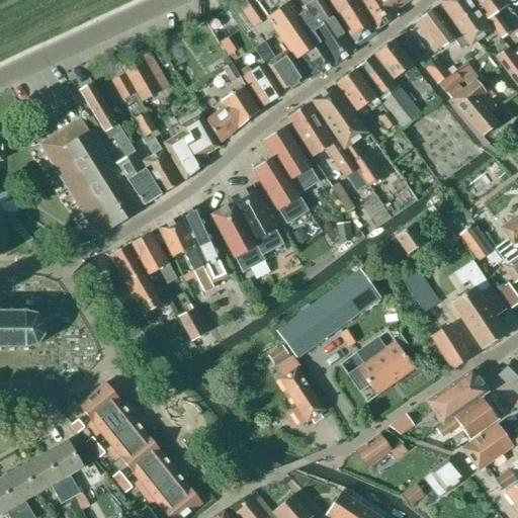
[(253,0),(244,0),(237,5),(253,26),(266,17),(253,0)]
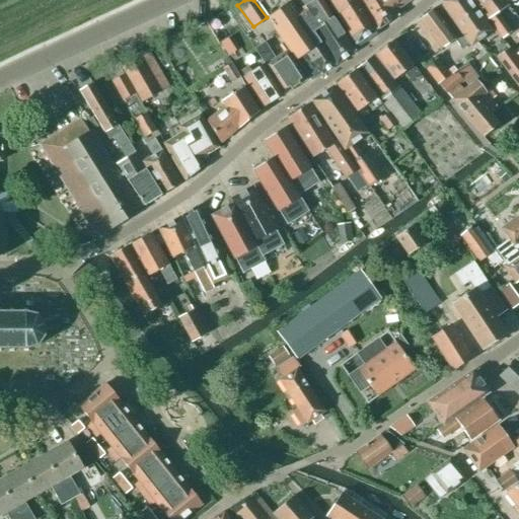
[(267,17),(310,81),(320,74),(320,75),(335,65),(334,65),(353,51),(319,0),(255,0),(268,17),(267,17)]
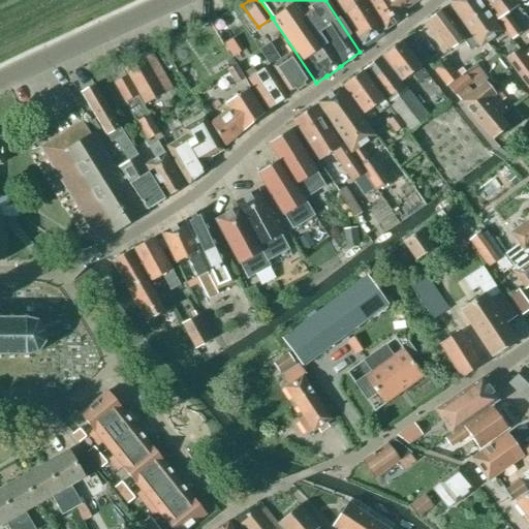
[(385,29),(365,0),(333,0),(362,44),(385,29)]
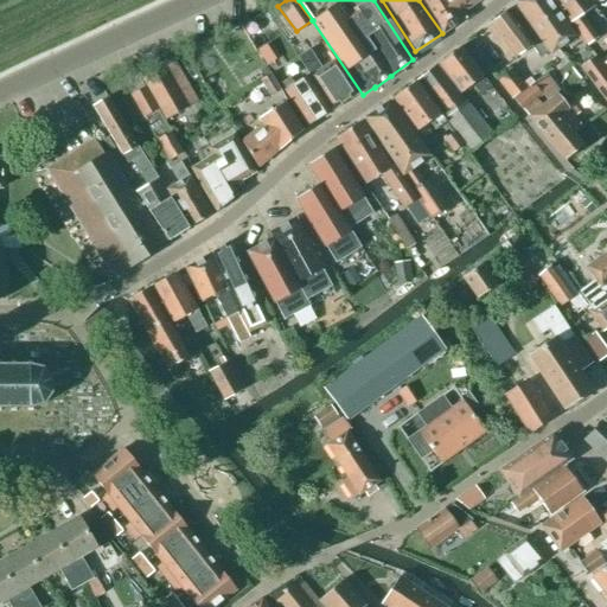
[(419,0),(442,33),(465,19),(461,13),(479,1),(477,0),(419,0)]
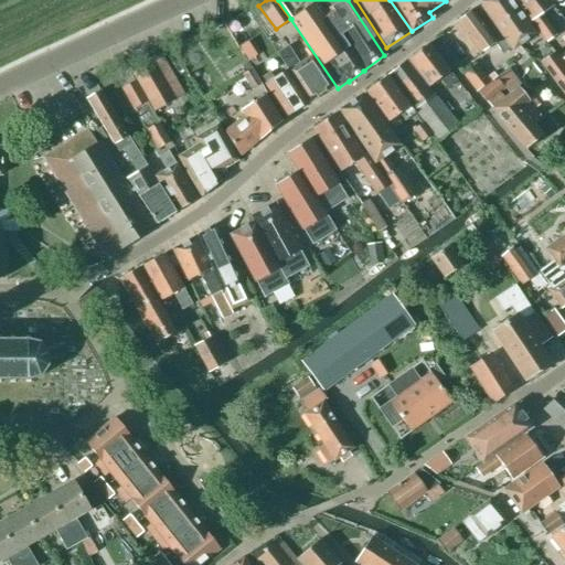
[(507,43),(509,48),(512,51),(534,34),(510,0),(482,0),(479,3),(507,43)]
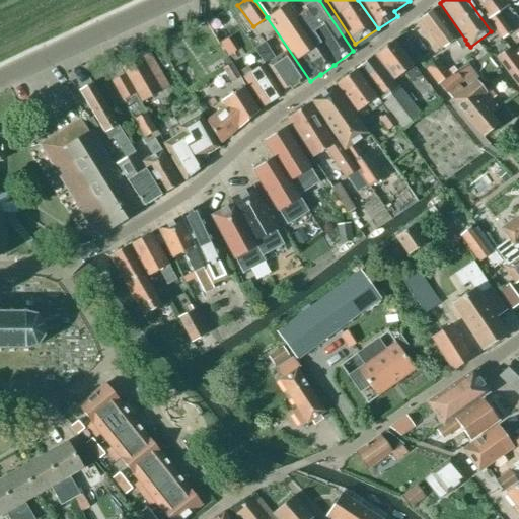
[(507,5),(506,4),(503,0),(472,0),(478,7),(487,18),(502,39),(510,32),(496,13),(507,5)]
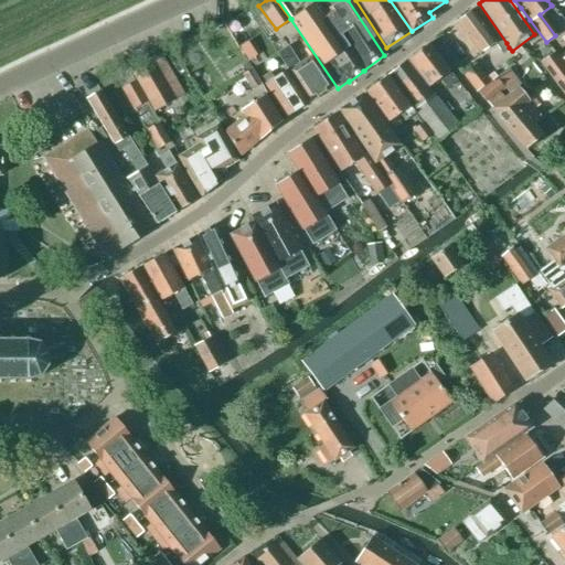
[(509,48),(507,43),(478,4),(470,10),(455,22),(479,54),(493,43),(501,53),(509,48)]
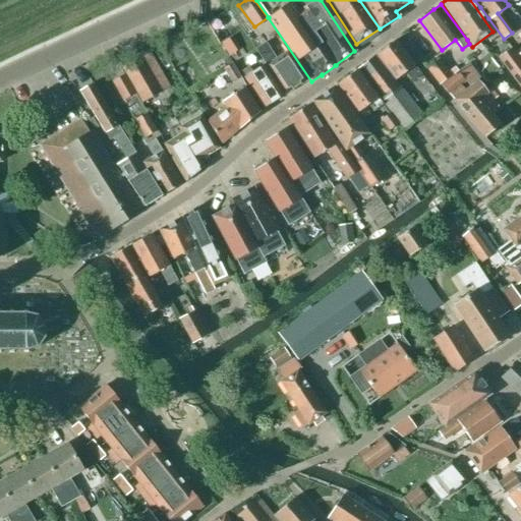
[(236,51),(227,38),(221,43),(229,55),(236,51)]
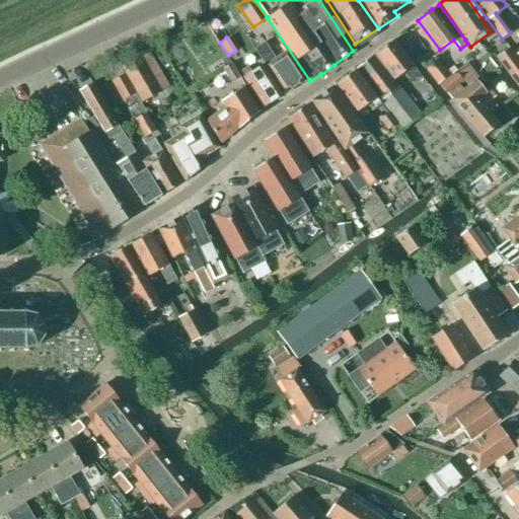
[(419,74),(415,69),(392,41),(373,55),(389,75),(389,74),(392,79),(402,72),(410,80),(419,74)]
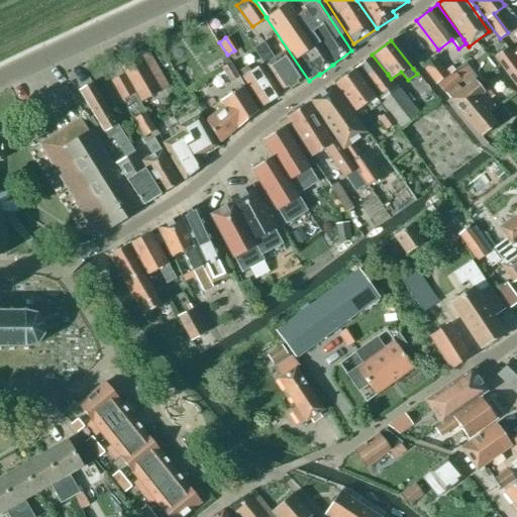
[(263,42),(252,48),(282,94),(303,80),(284,52),(273,59),(263,42)]
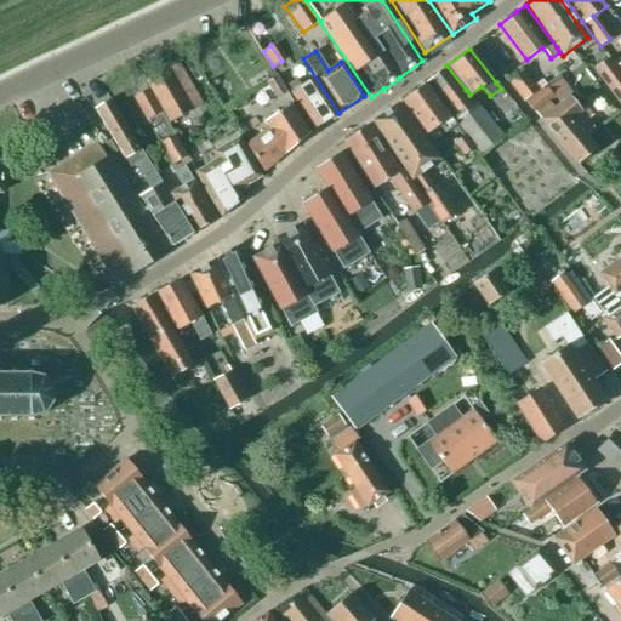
[(620,75),(608,58),(593,68),(614,96),(620,106),(620,75)]
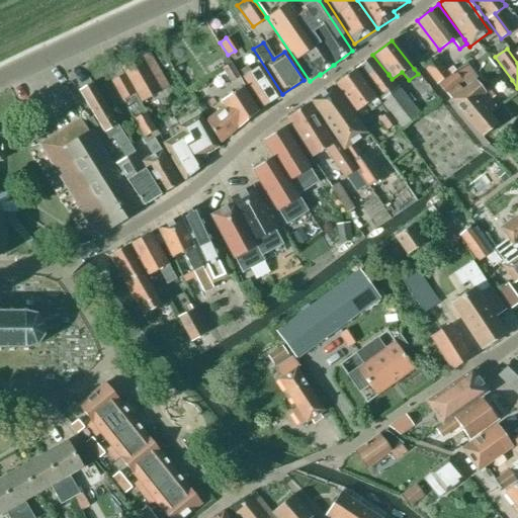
[(402,130),(419,115),(372,55),(355,69),(402,130)]
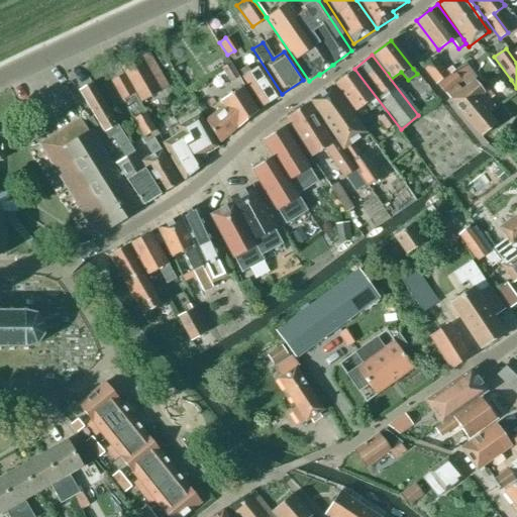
[(466,86),(480,74),(464,56),(449,67),(466,86)]
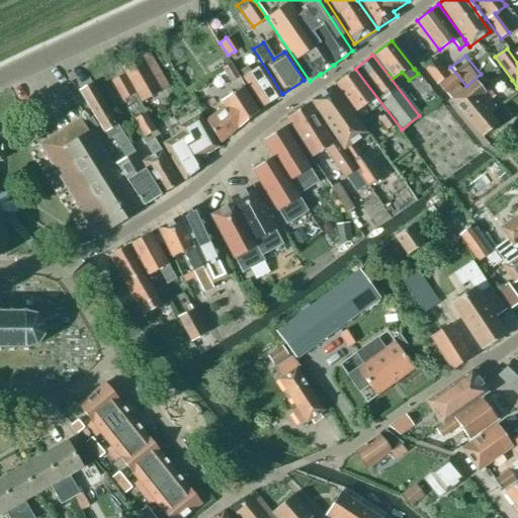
[(447,76),(434,59),(423,68),(437,84),(447,76)]
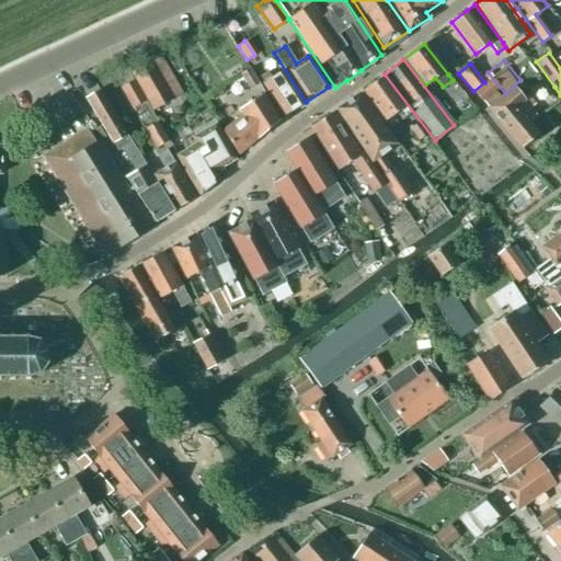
[(151,67),(133,78),(155,116),(173,105),(151,67)]
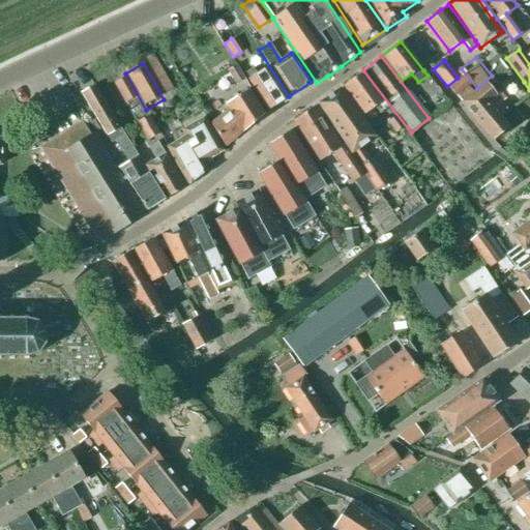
[(235,84),(244,79),(235,64),(227,70),(235,84)]
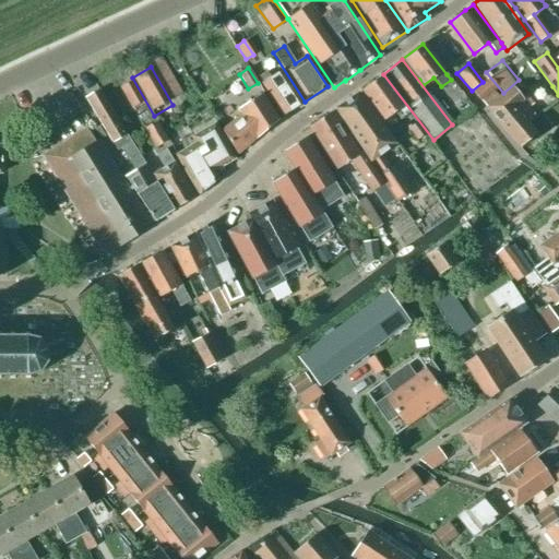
[(283,116),(304,103),(282,70),(262,83),(283,116)]
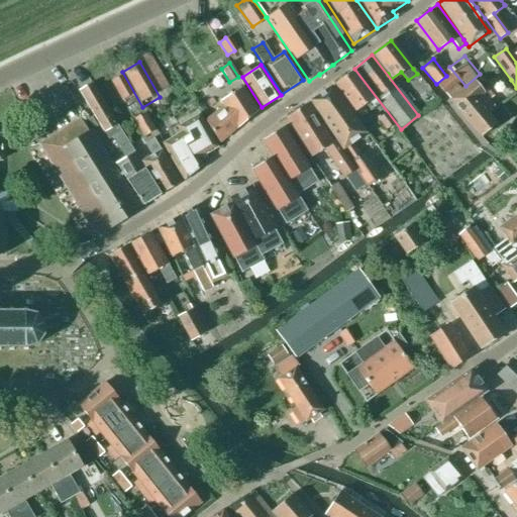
[(370,110),(379,104),(353,69),(333,84),(353,112),(365,104),(370,110)]
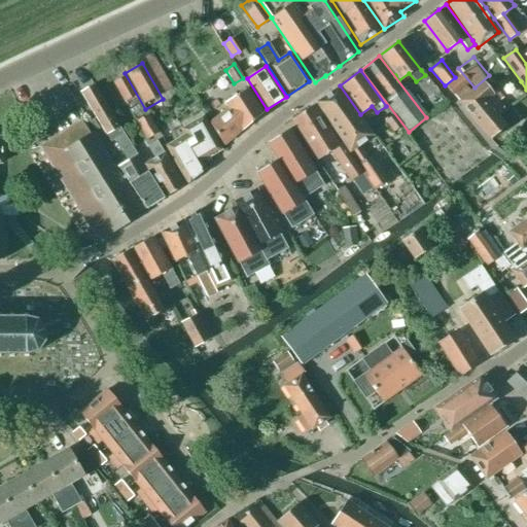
[(469,82),(461,73),(445,86),(453,97),(469,82)]
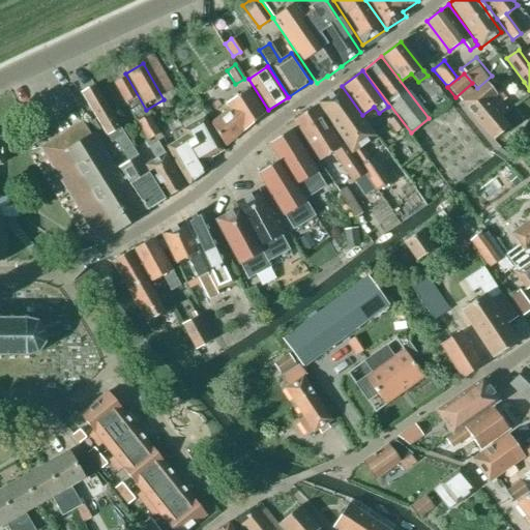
[(137,95),(125,76),(114,82),(124,101),(137,95)]
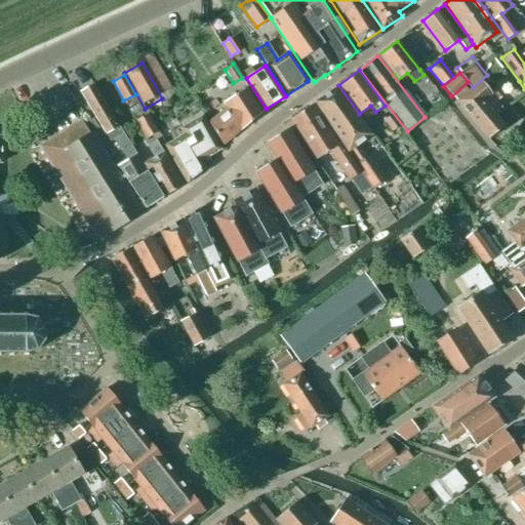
[(495,116),(503,110),(496,101),(500,98),(494,90),(490,93),(481,81),(456,102),(488,138),(503,126),(495,116)]
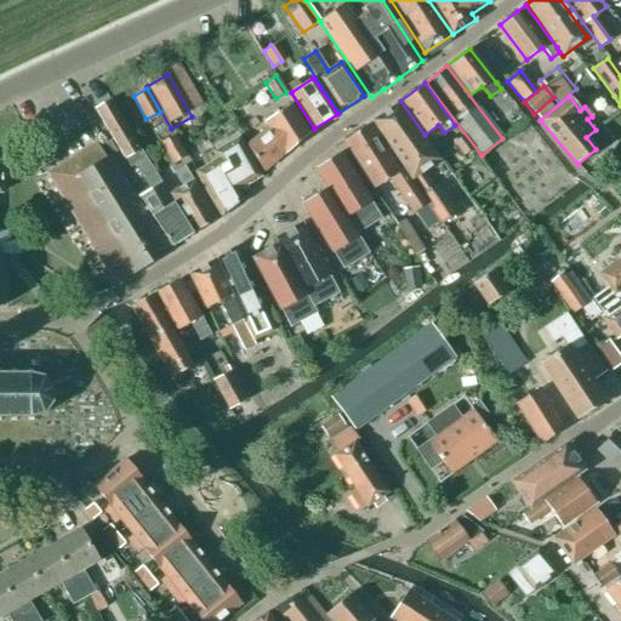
[(130,166),(146,158),(109,98),(93,107),(130,166)]
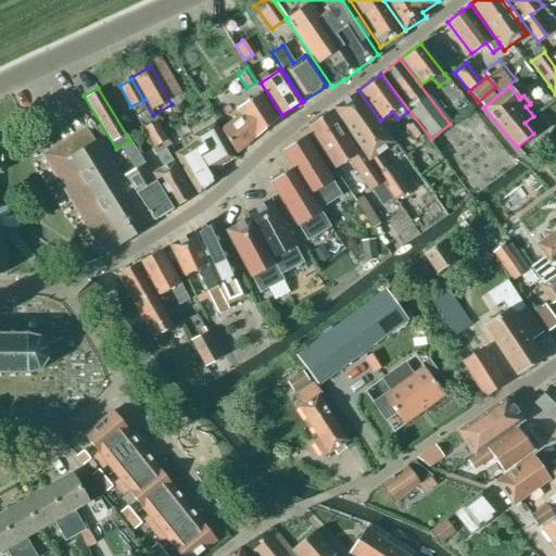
[(392,197),(406,187),(391,164),(387,167),(377,153),(393,143),(356,92),(332,109),(392,197)]
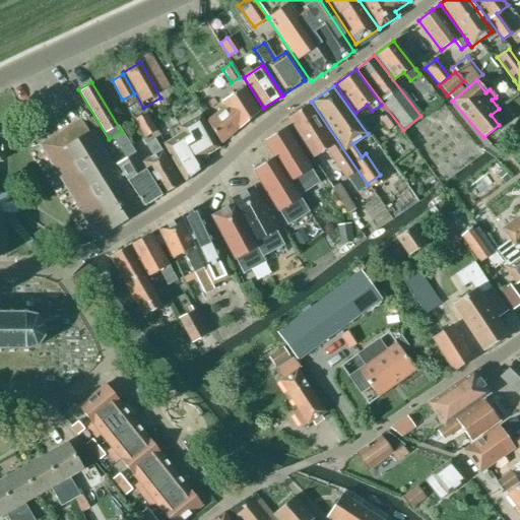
[(239,129),(258,112),(242,87),(221,102),(224,107),(206,122),(219,143),(238,128),(239,129)]
